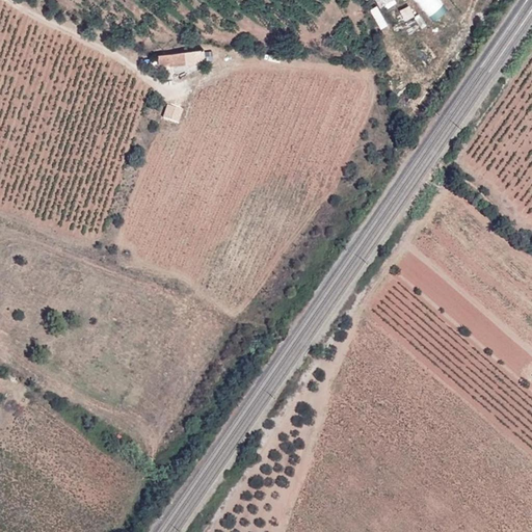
[(375,0),(381,9),(398,0),(397,0),(375,0)]
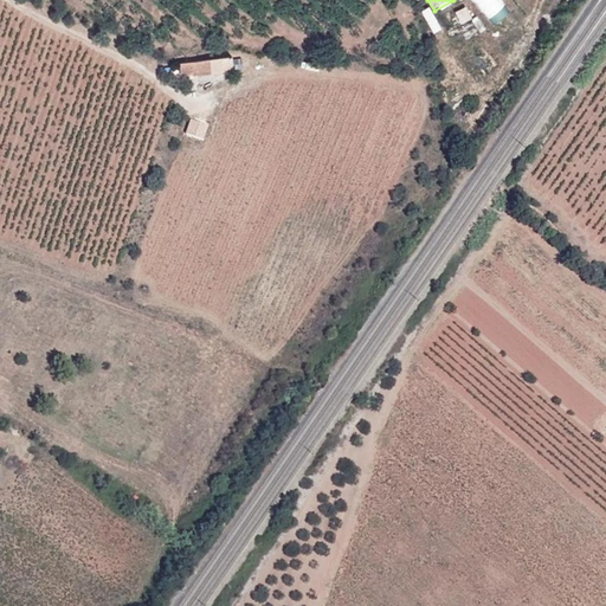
[(494,0),(484,8),(496,24),(511,13),(500,0),(494,0)]
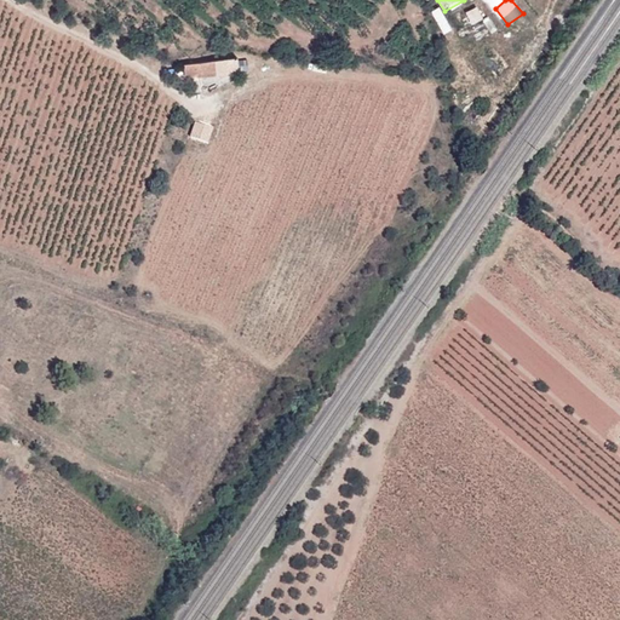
[(475,26),(486,21),(478,7),(468,13),(475,26)]
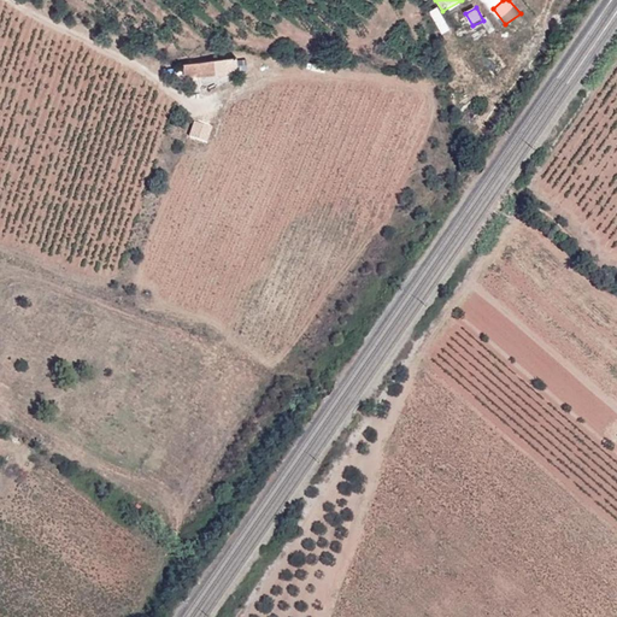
[(182,65),(183,80),(198,78),(198,80),(218,78),(238,74),(236,62),(182,65)]
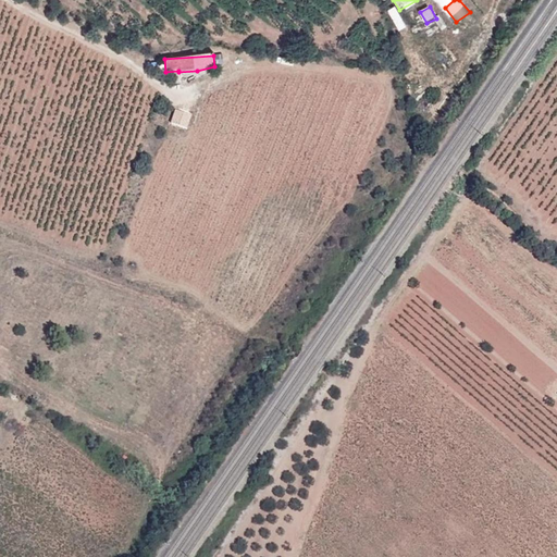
[(172,124),(187,131),(194,115),(178,109),(172,124)]
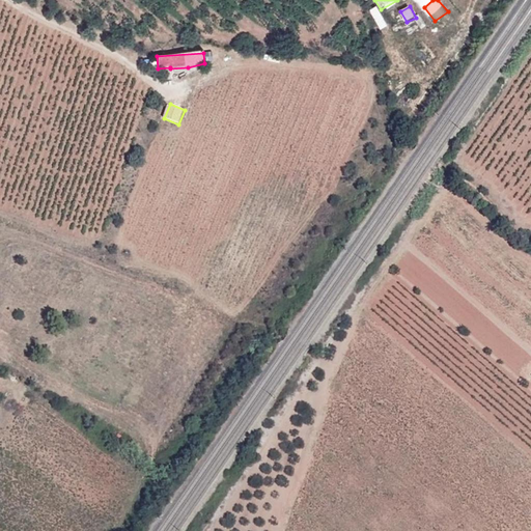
[(207,269),(203,280),(218,285),(223,274),(207,269)]
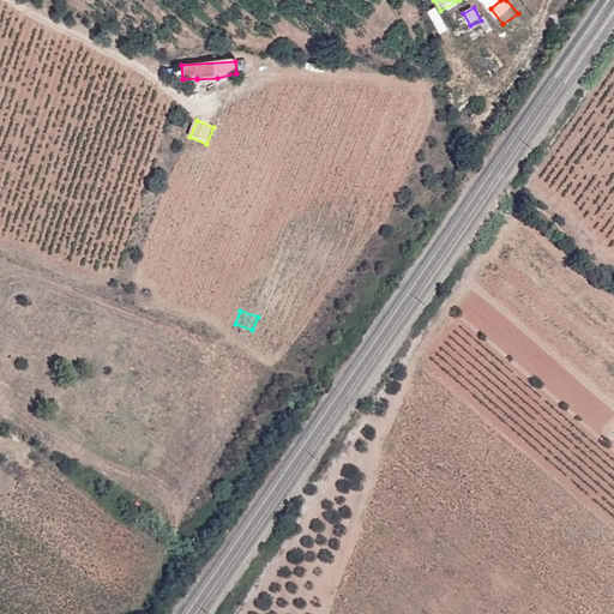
All buildings are outlined.
